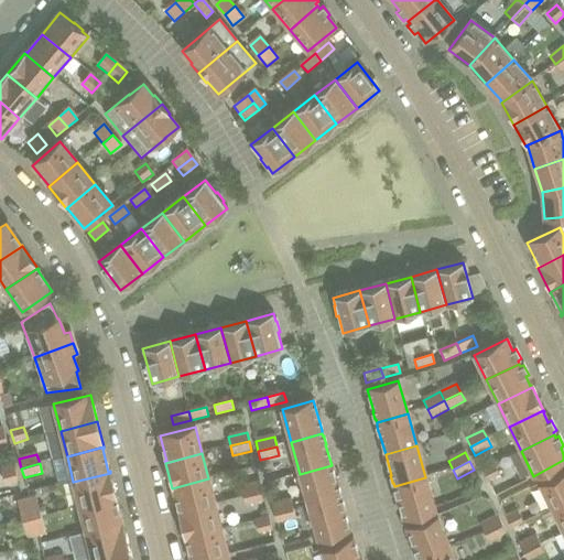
[(481,470),(488,482),(500,476),(494,464),(481,470)]
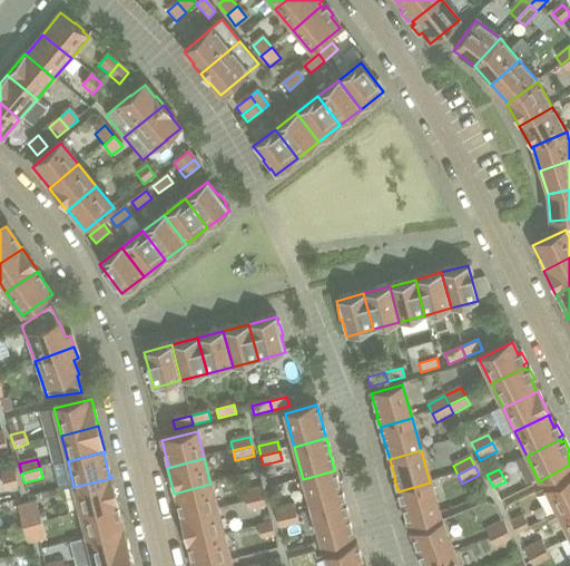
[(341,491),(335,470),(303,479),(313,511),(344,503),(343,499),(344,499),(342,491),(341,491)]
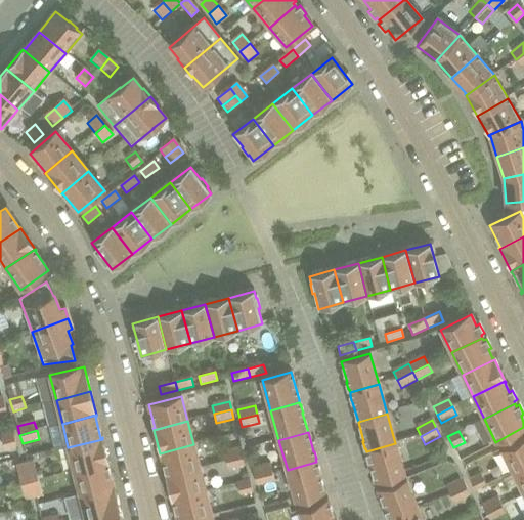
[(0,437),(3,451),(17,448),(14,434),(0,437)]
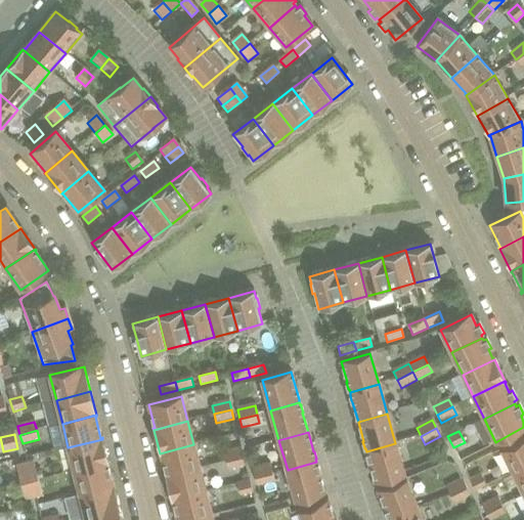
[(523,438),(501,449),(514,473),(523,467),(523,438)]
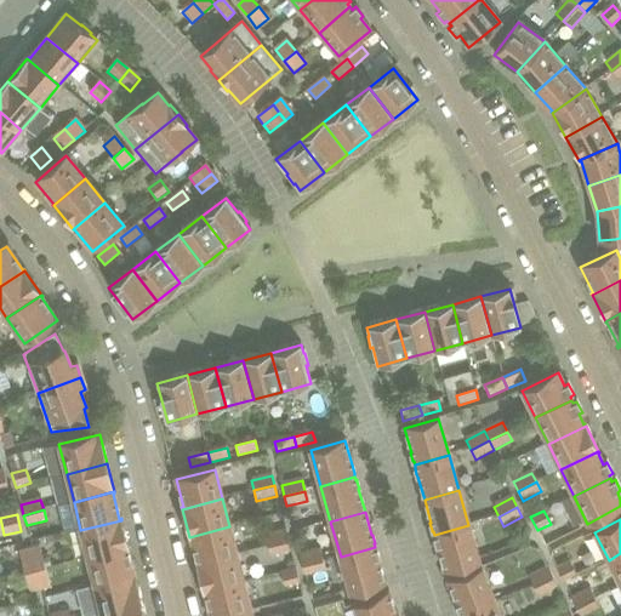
[(121,520),(80,530),(87,558),(129,548),(121,520)]
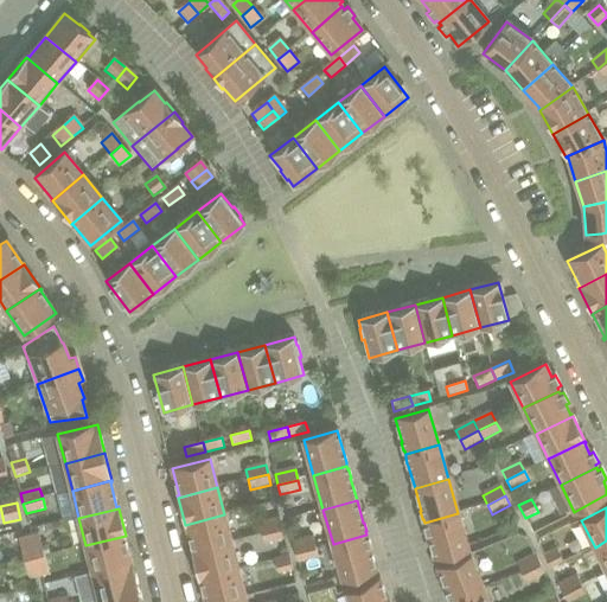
[(425,525),(426,532),(427,535),(428,533),(434,558),(468,549),(458,513),(425,523),(426,525),(425,525)]
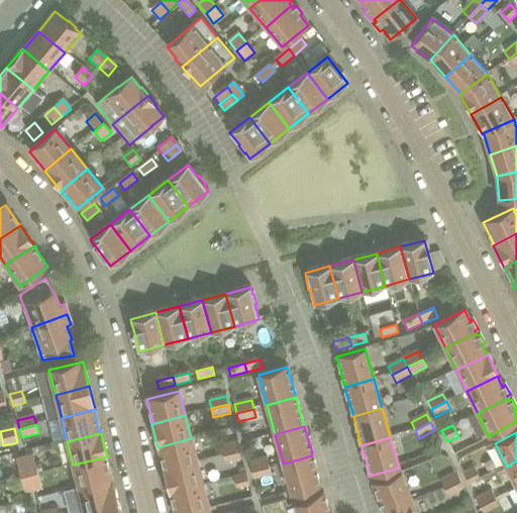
[(163,470),(163,471),(197,463),(191,438),(158,447),(158,448),(159,448),(164,470),(163,470)]
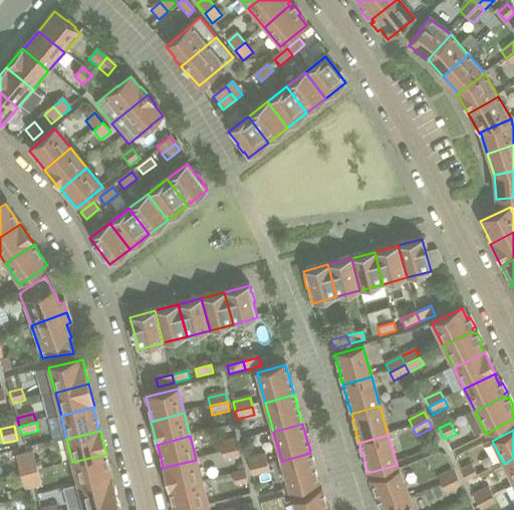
[(222,453),(239,449),(237,440),(220,444),(222,453)]
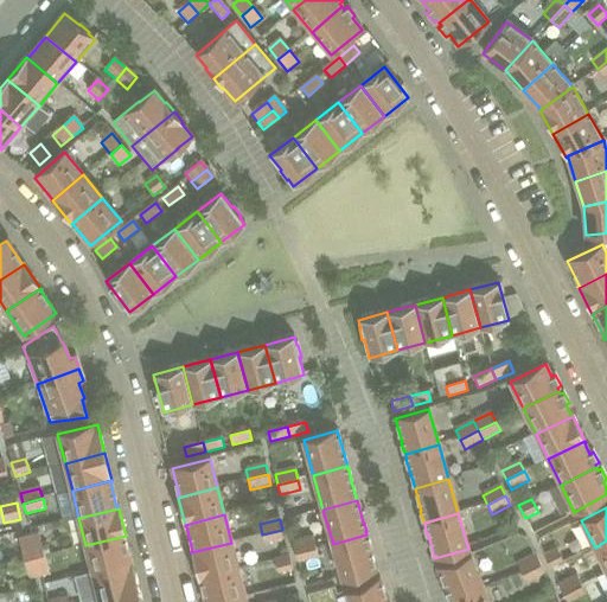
[(285,539),(282,530),(262,535),(264,545),(285,539)]
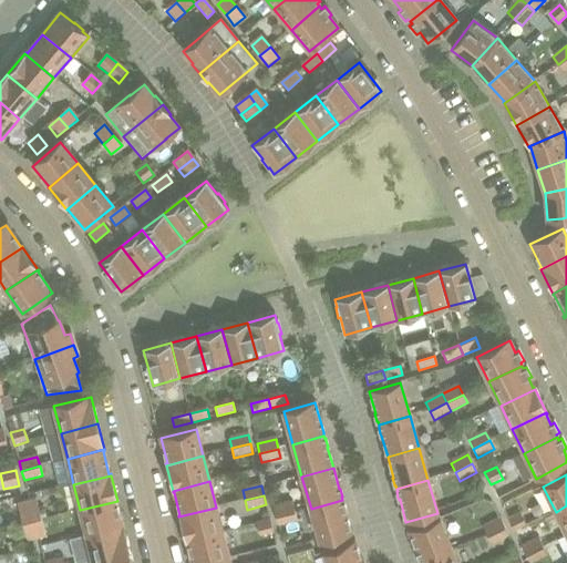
[(32,522),(41,519),(35,500),(27,503),(32,522)]
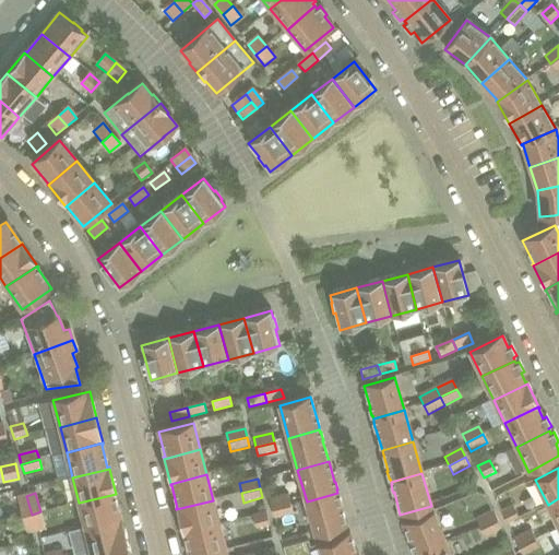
[(316,534),(346,526),(341,504),(341,503),(341,502),(339,495),(337,495),(337,493),(307,502),(316,534)]
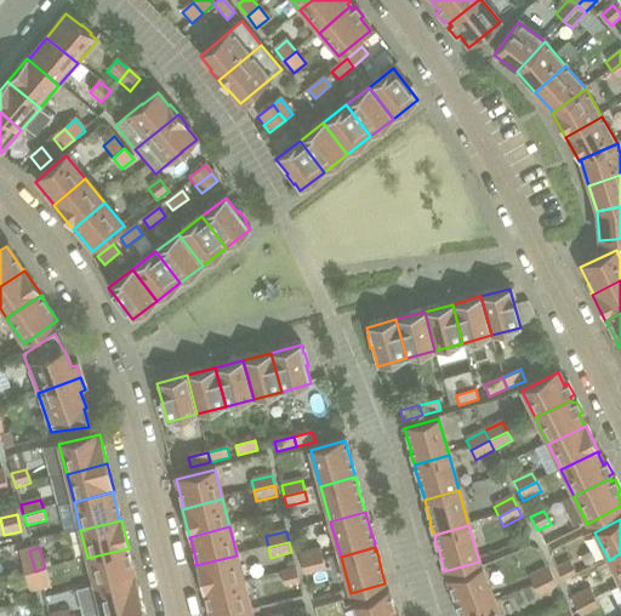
[(129,548),(87,558),(95,587),(136,576),(135,575),(134,575),(127,551),(129,549),(129,548)]
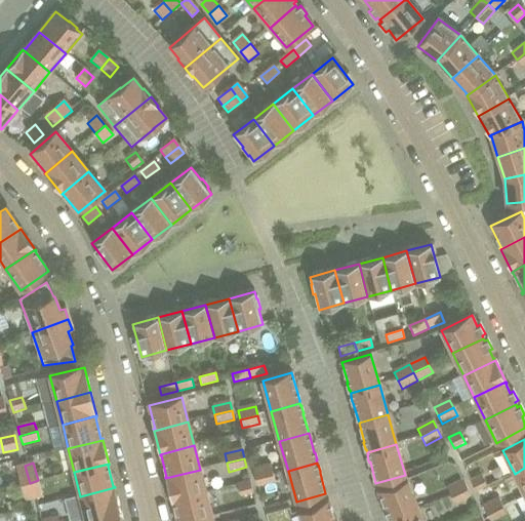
[(30,483),(25,466),(16,468),(21,485),(30,483)]
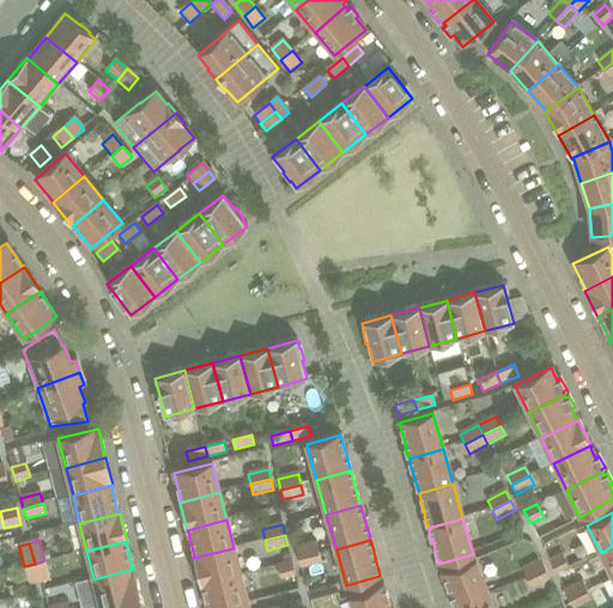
[(298,559),(319,554),(316,543),(296,549),(298,559)]
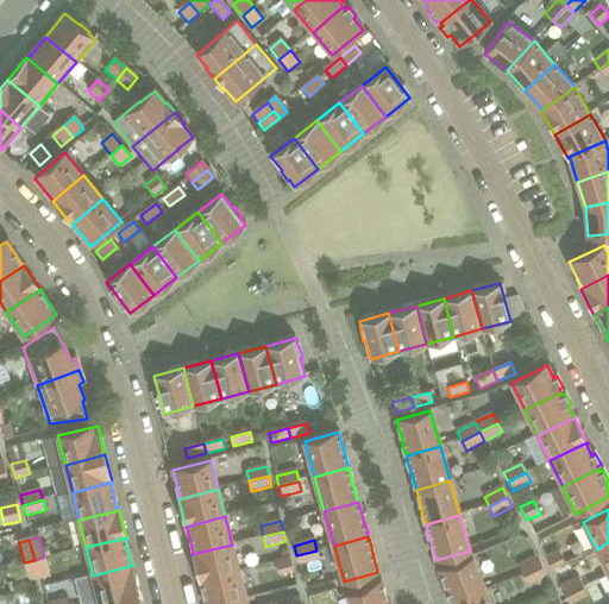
[(608,542),(597,549),(608,574),(608,542)]
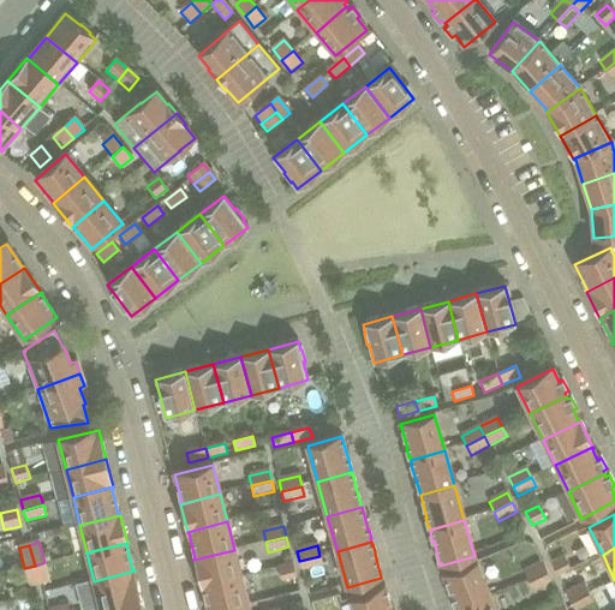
[(234,550),(193,560),(201,587),(242,578),(234,550)]
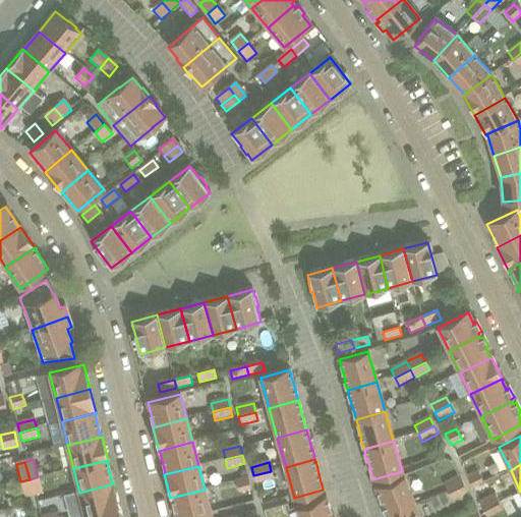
[(271,471),(253,475),(255,484),(273,480),(271,471)]
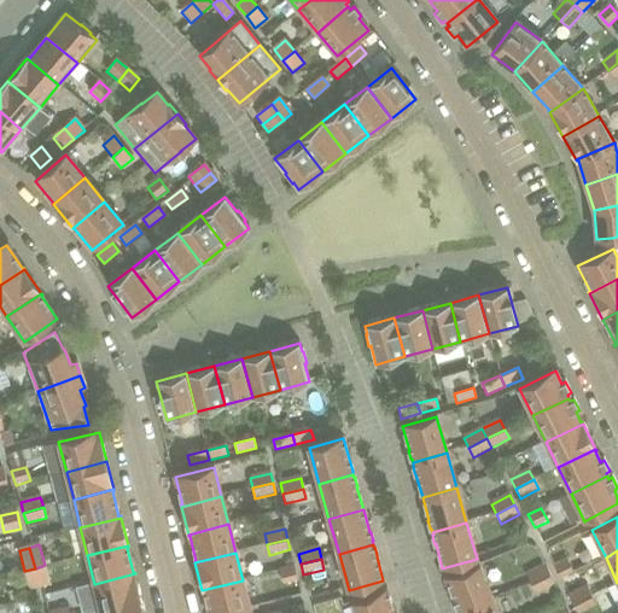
[(554,567),(560,581),(573,573),(567,560),(554,567)]
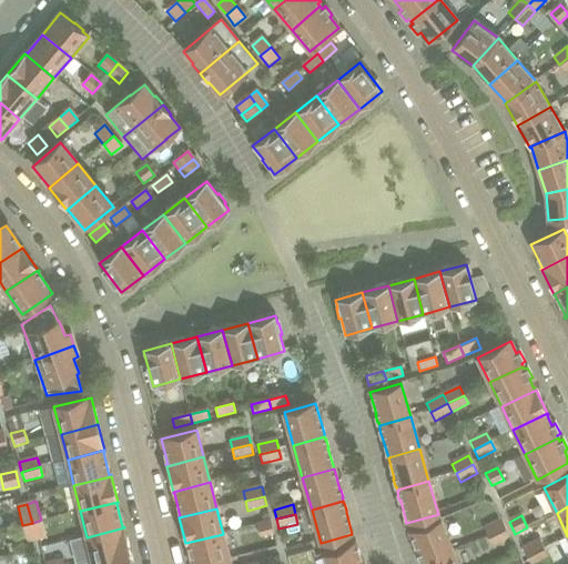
[(32,523),(37,541),(47,539),(41,520),(32,523)]
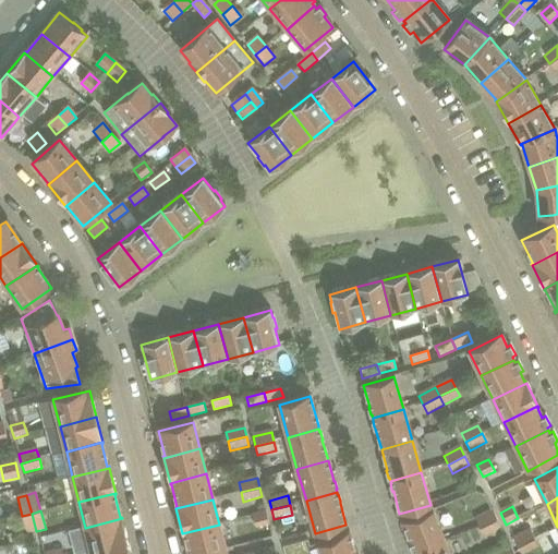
[(417,553),(445,542),(432,510),(402,522),(411,544),(410,544),(412,550),(413,552),(414,552),(414,553),(417,553)]
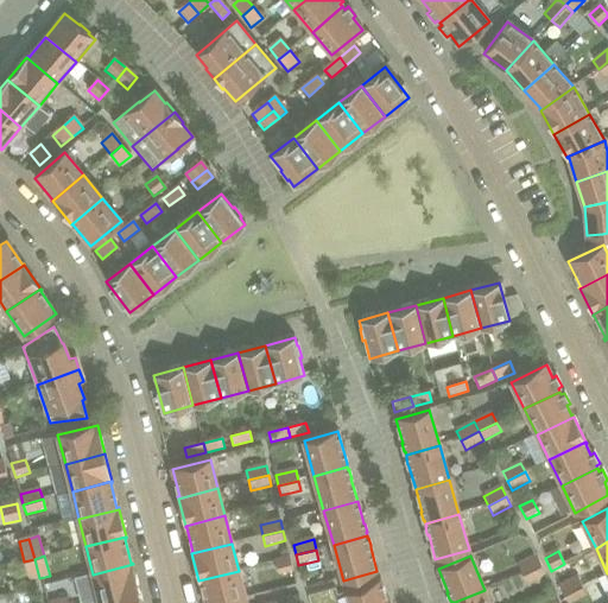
[(518,566),(523,576),(542,566),(537,557),(518,566)]
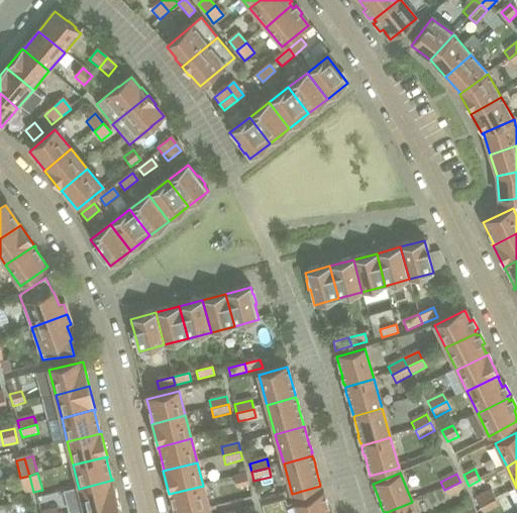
[(234,478),(237,490),(249,487),(246,475),(234,478)]
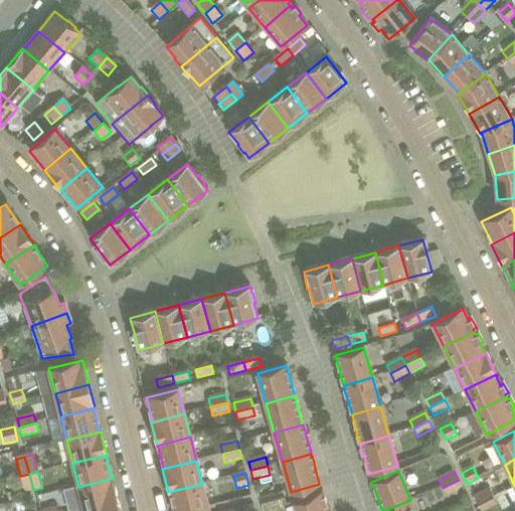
[(29,474),(20,476),(25,493),(33,490),(29,474)]
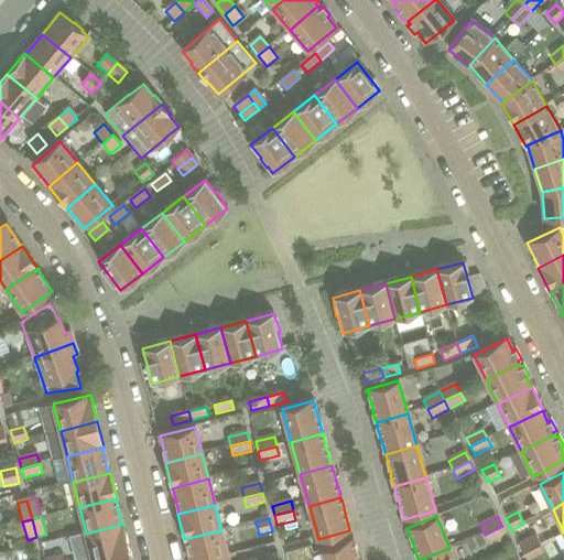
[(123,524),(86,534),(93,559),(130,550),(123,524)]
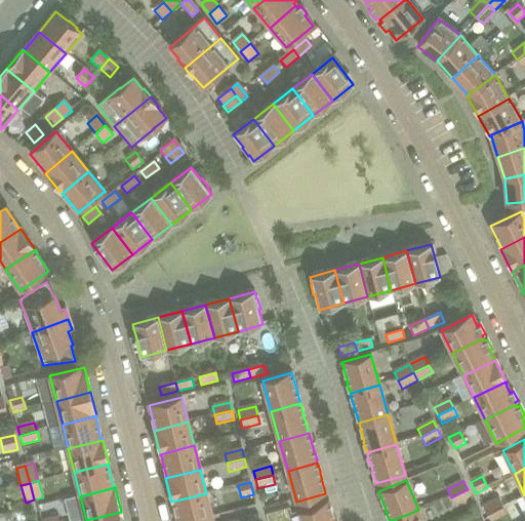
[(468,489),(451,497),(455,505),(472,497),(468,489)]
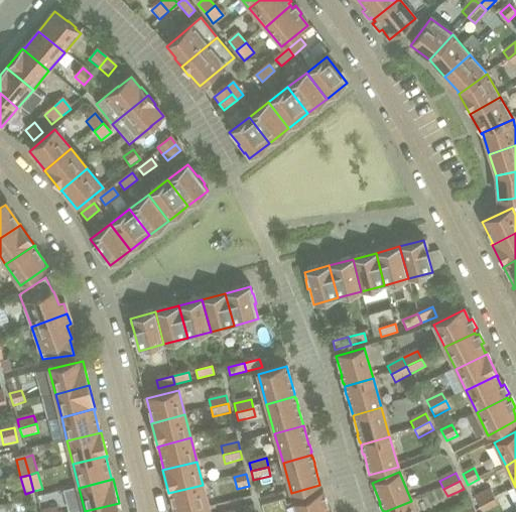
[(203,485),(168,493),(169,495),(170,494),(174,511),(200,511),(209,509),(203,485)]
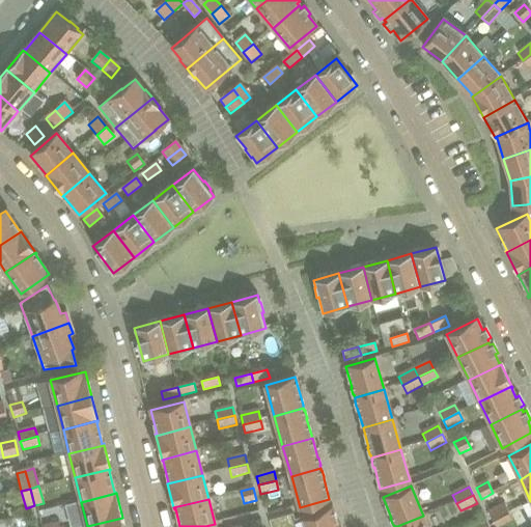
[(493,521),(508,512),(504,504),(488,512),(493,521)]
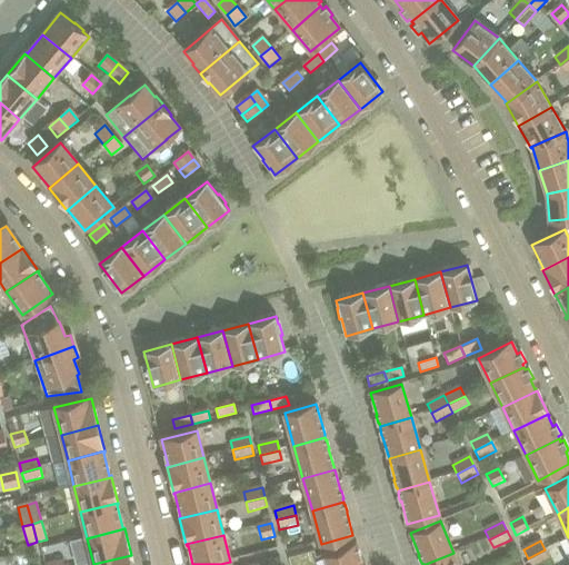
[(326,555),(329,564),(365,564),(356,543),(326,555)]
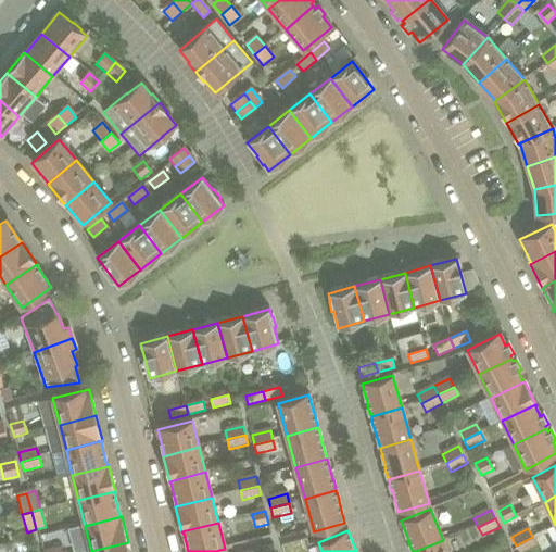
[(532,537),(516,546),(519,551),(527,551),(536,546),(532,537)]
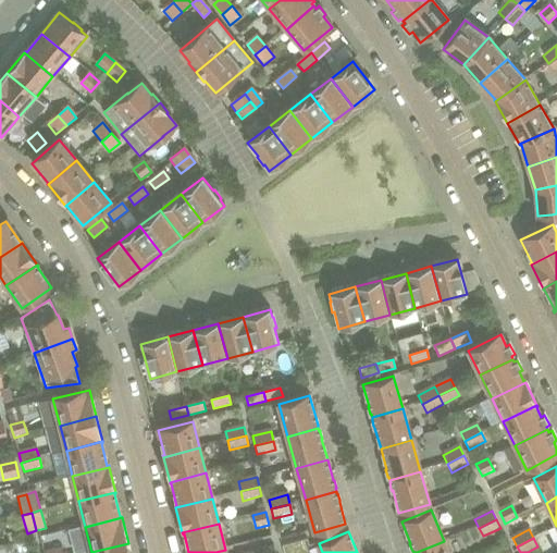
[(448,552),(444,541),(417,552),(448,552)]
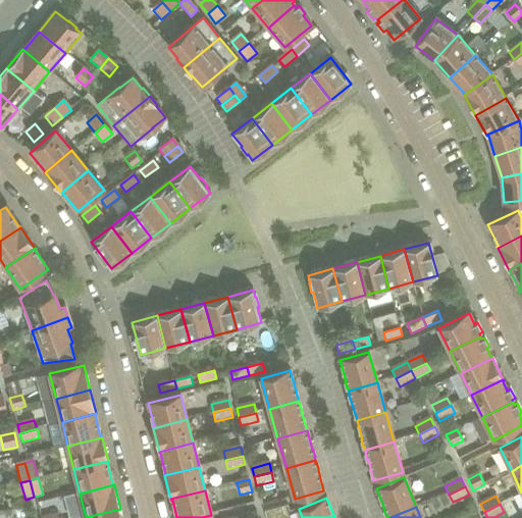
[(122,517),(120,509),(86,517),(122,517)]
